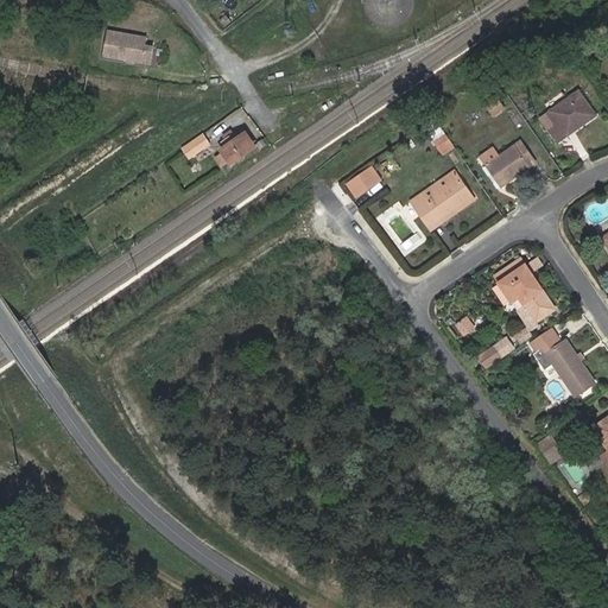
[(146,40),(108,33),(103,57),(141,65),(145,49),(146,40)]
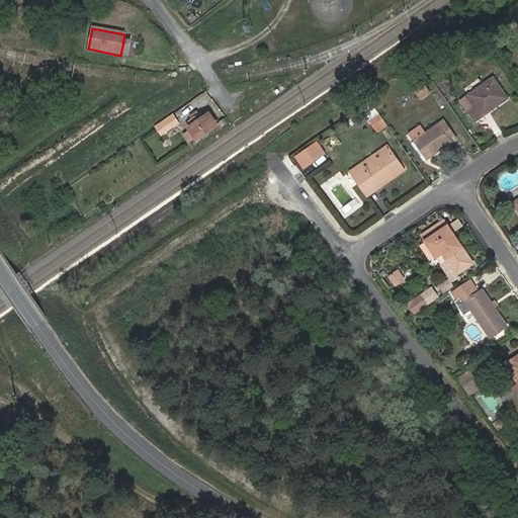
[(127,57),(131,42),(123,41),(120,56),(127,57)]
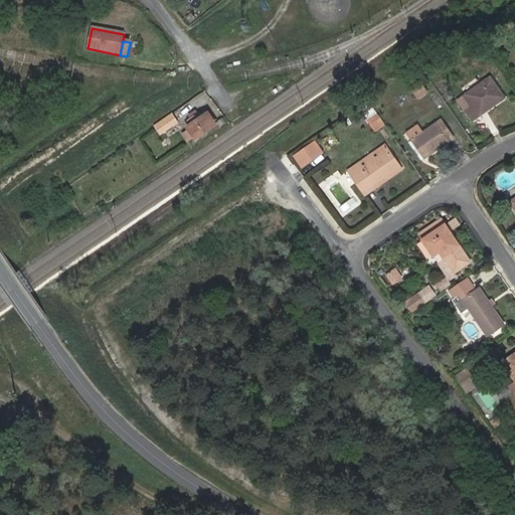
[(459,101),(472,121),(505,97),(490,76),(459,101)]
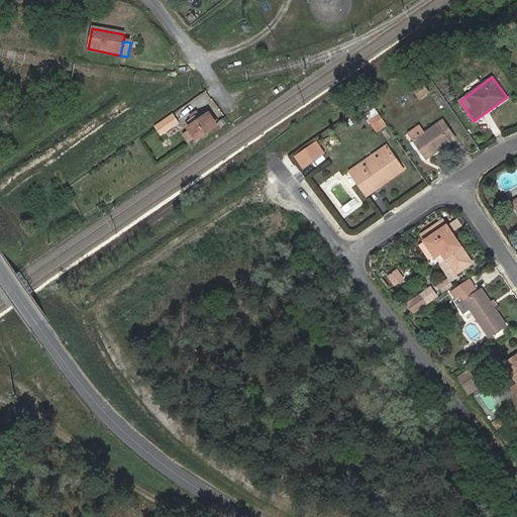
[(413,89),(420,99),(428,92),(422,83),(413,89)]
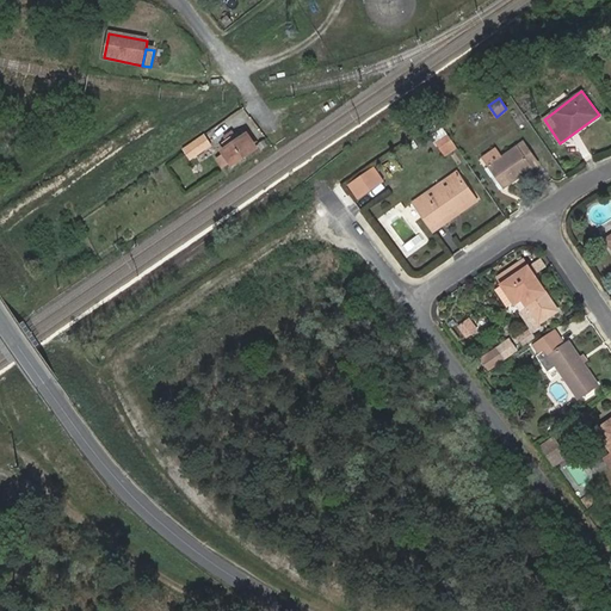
[(444,152),(455,143),(448,134),(437,142),(444,152)]
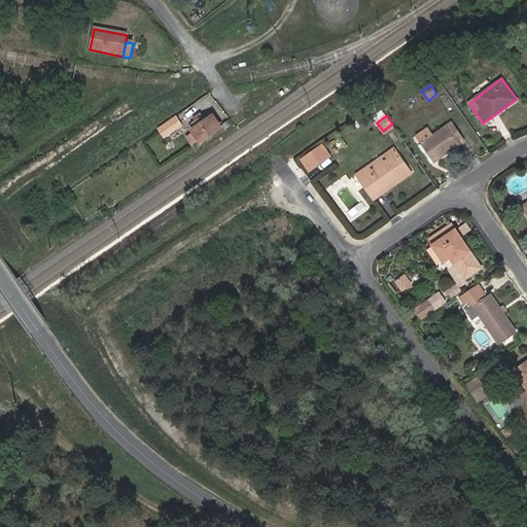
[(183,130),(174,116),(162,125),(172,138),(183,130)]
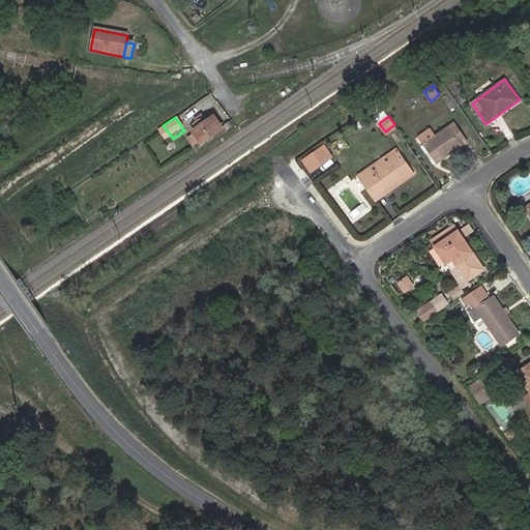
[(215,117),(193,131),(202,145),(225,129),(215,117)]
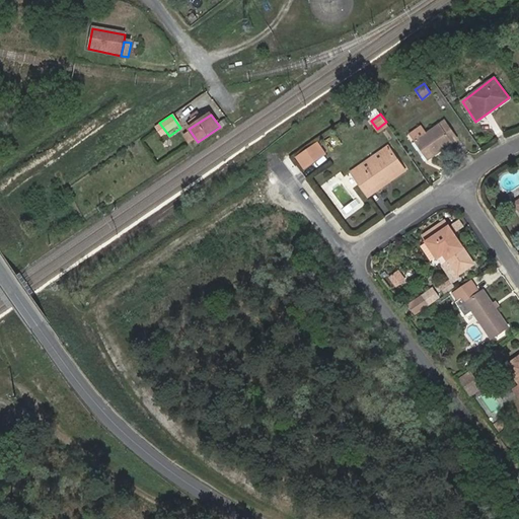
[(451,141),(457,137),(445,120),(440,124),(451,141)]
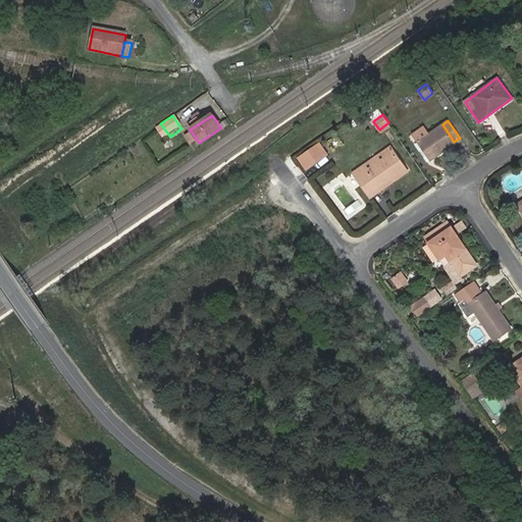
[(379,129),(381,134),(390,126),(388,122),(379,129)]
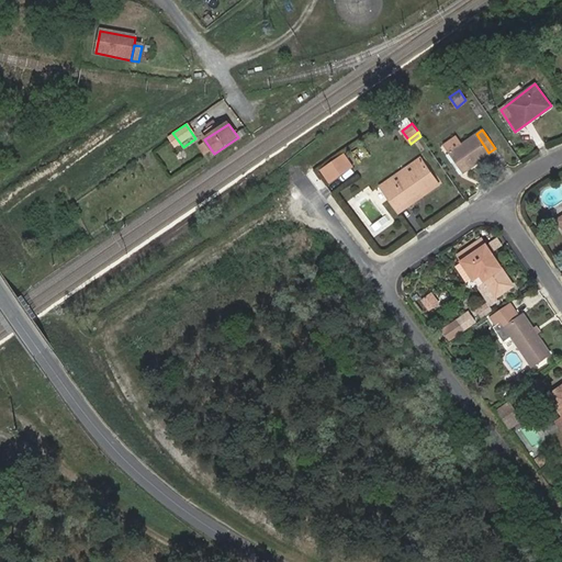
[(450,153),(463,171),(489,153),(476,134),(450,153)]
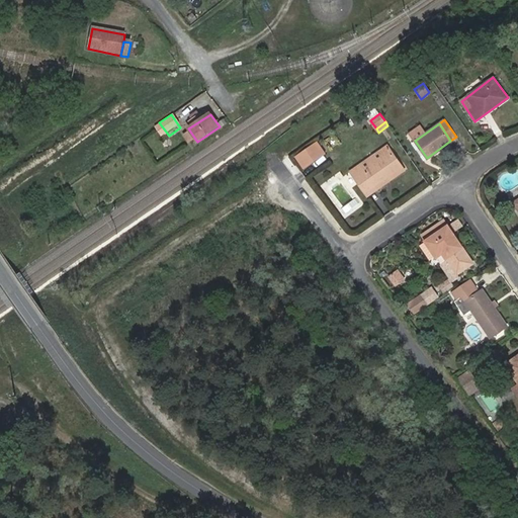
[(298,157),(306,166),(327,153),(320,142),(298,157)]
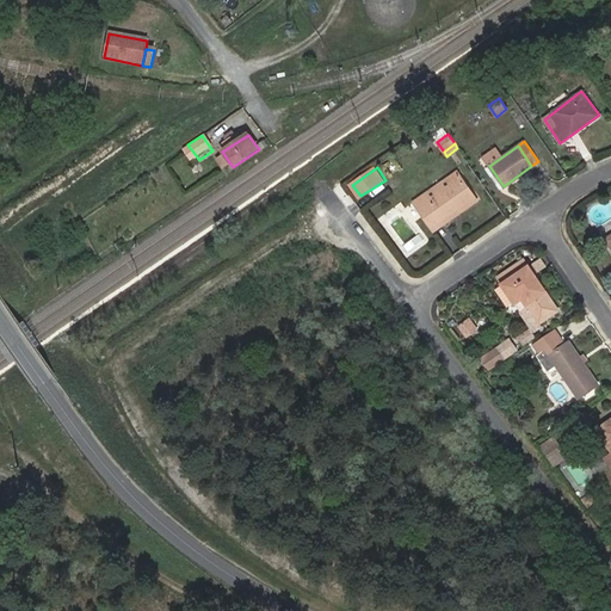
[(458,180),(452,173),(425,192),(430,201),(458,180)]
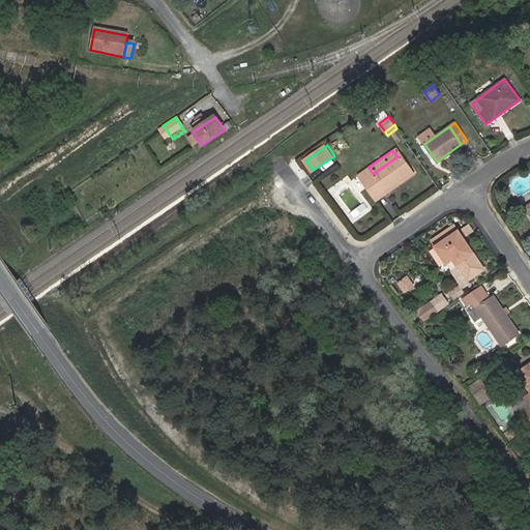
[(357,175),(374,198),(409,173),(398,156),(373,174),(369,167),(357,175)]
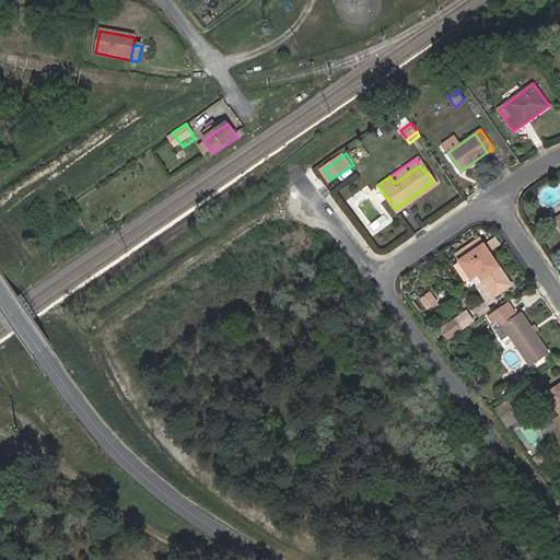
[(395,209),(398,212),(434,186),(432,183),(395,209)]
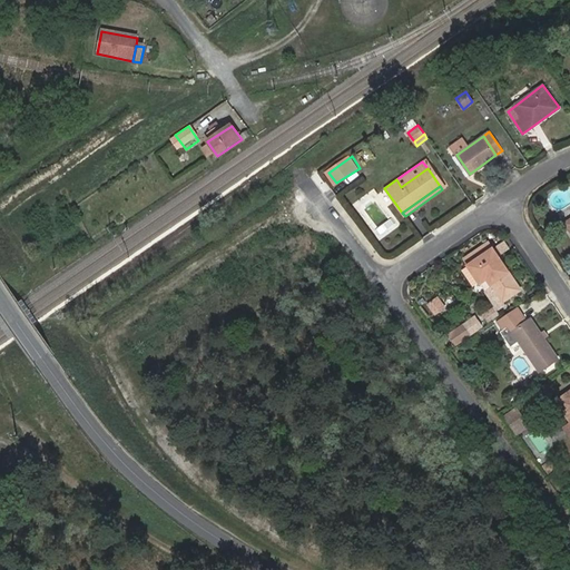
[(504,301),(520,290),(489,243),(465,258),(499,310),(507,304),(504,301)]
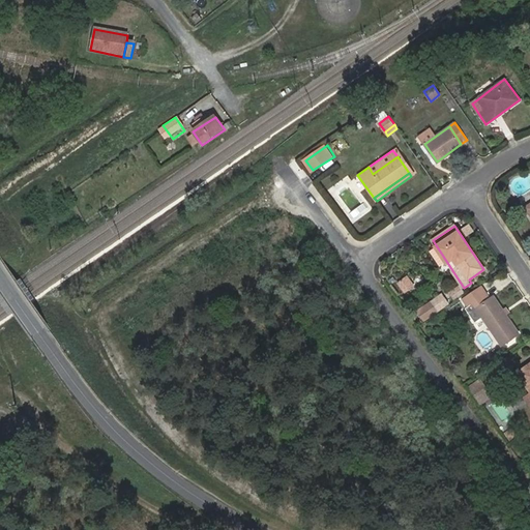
[(406,292),(413,286),(406,275),(398,282),(406,292)]
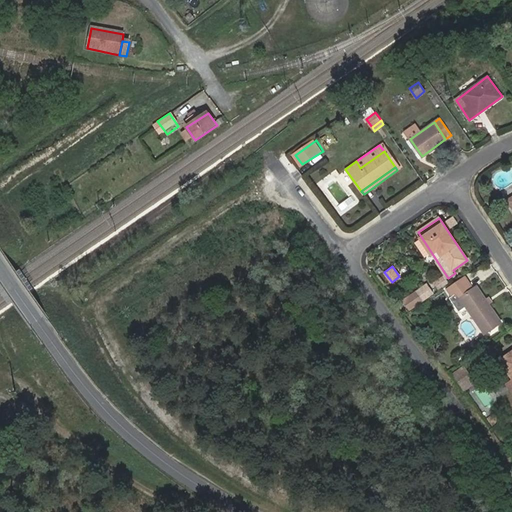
[(461,297),(457,291),(468,283),(464,278),(447,289),(455,302),(461,297)]
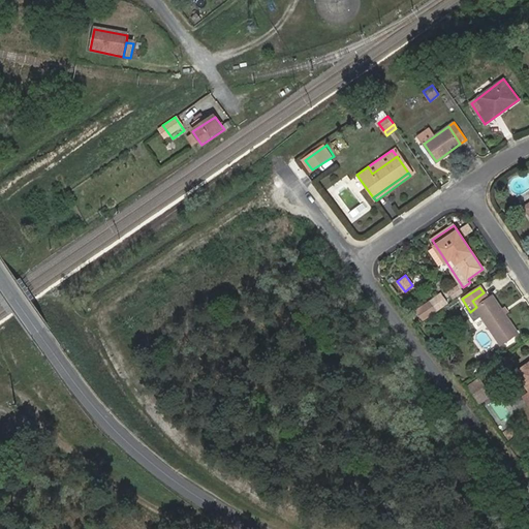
[(440,308),(449,302),(443,292),(434,299),(440,308)]
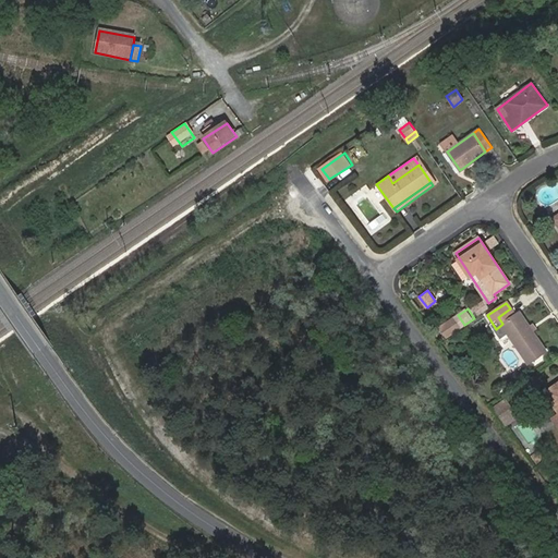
[(532,334),(530,329),(519,314),(514,316),(510,308),(498,317),(502,324),(528,363),(545,351),(532,334)]
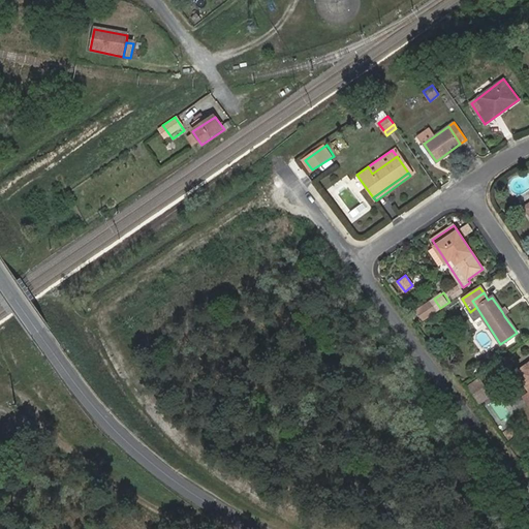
[(418,309),(425,318),(438,310),(432,300),(418,309)]
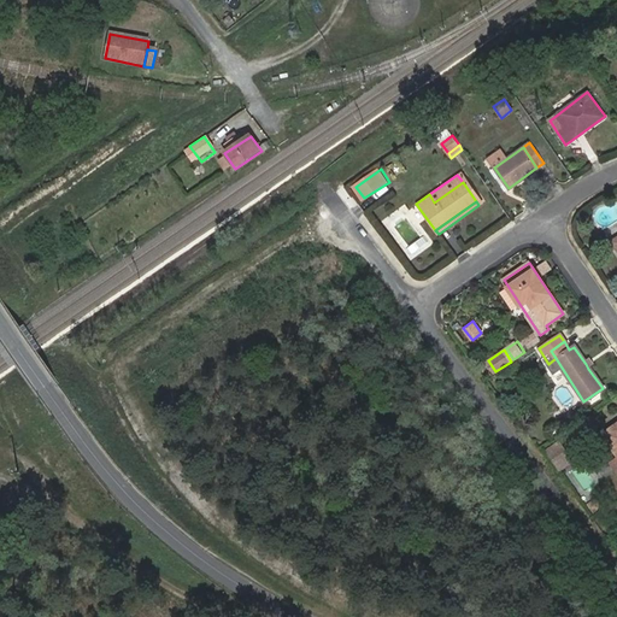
[(616,422),(603,433),(616,454),(616,422)]
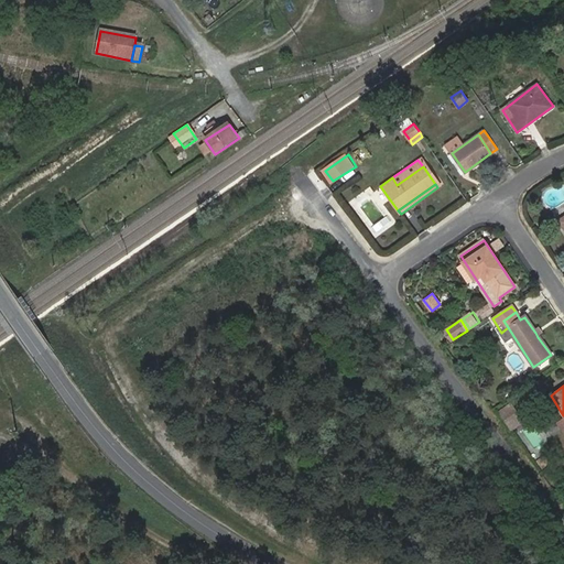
[(511,403),(500,411),(507,420),(518,412),(511,403)]
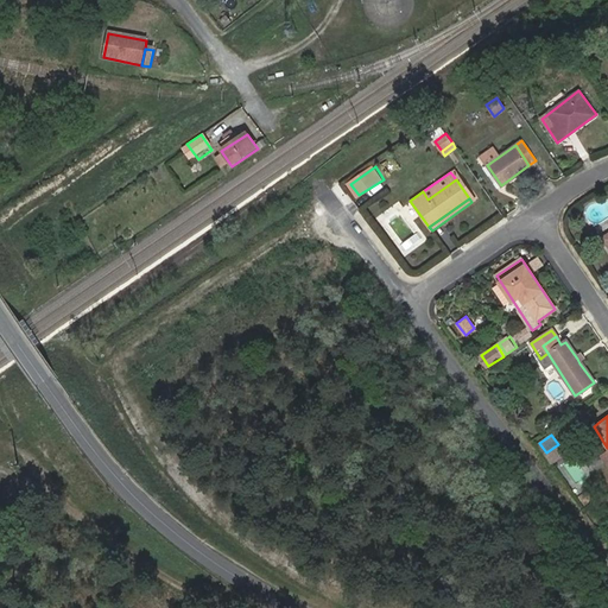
[(553,463),(565,454),(558,444),(546,453),(553,463)]
